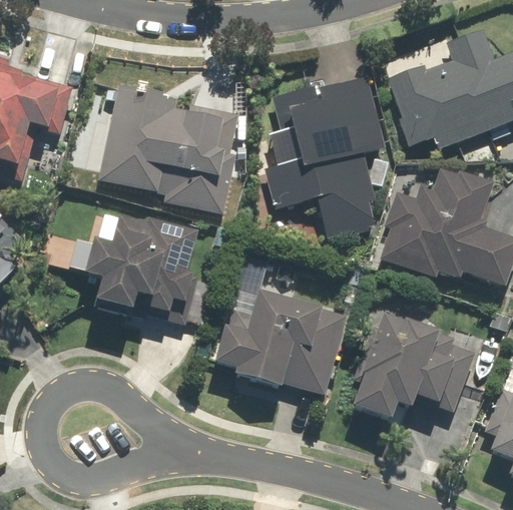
[(434,138),(438,148),(512,121),(512,51),(494,59),(482,27),(446,40),(453,60),(426,70),(424,64),(382,79),(407,147),(434,138)]
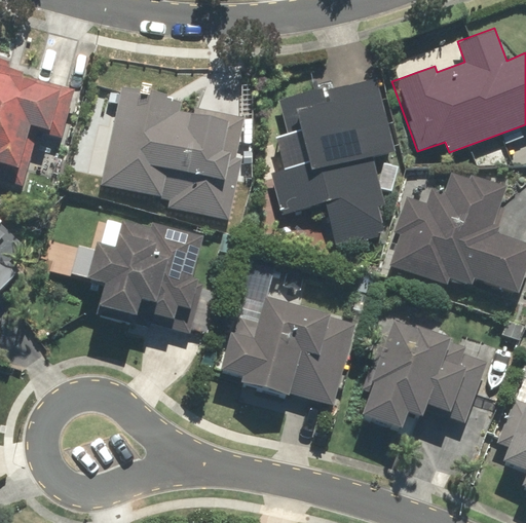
[(6,60),(0,58),(0,180),(23,186),(28,166),(44,171),(53,135),(48,134),(62,84),(3,69),(6,60)]
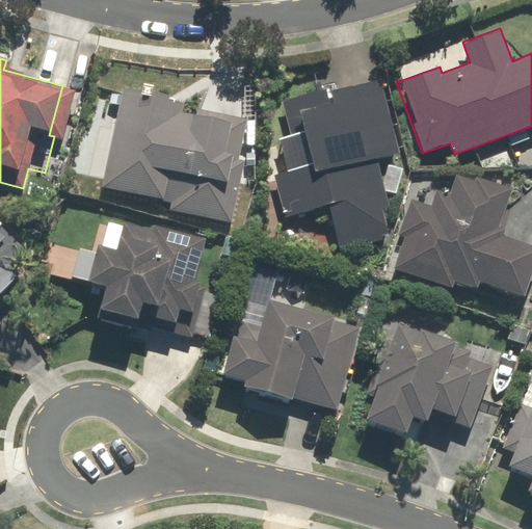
[(376,158),(399,153),(380,79),(327,93),(326,86),(280,98),(289,133),(276,136),(286,173),(272,176),(284,218),(327,207),(338,247),(388,235),(380,210),(390,207),(384,189),(395,192),(403,167),(376,158)]
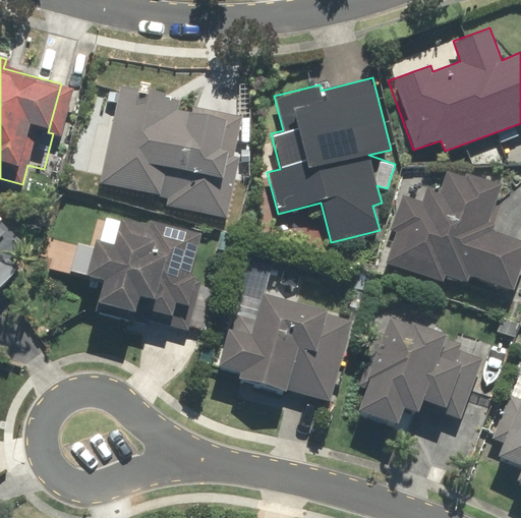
[(178,98),(120,85),(101,182),(160,194),(158,202),(226,216),(238,160),(231,158),(240,115),(192,105),(190,114),(175,110),(178,98)]
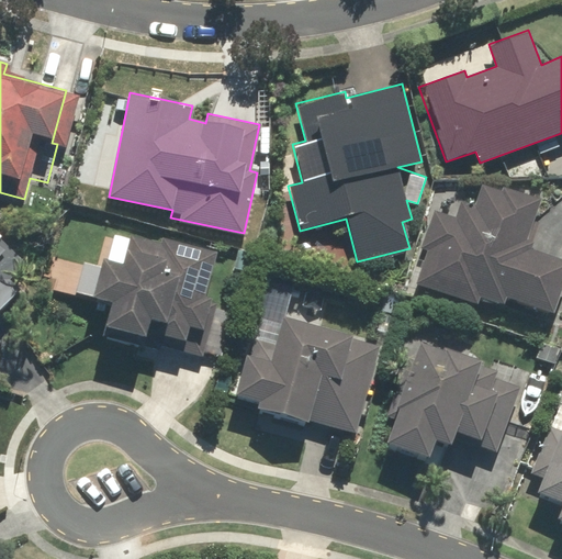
[(426,249),(415,281),(480,303),(482,297),(504,304),(505,299),(555,316),(561,297),(561,260),(532,250),(548,203),(503,188),(502,191),(481,183),(474,205),(460,201),(454,216),(431,208),(418,247),(426,249)]
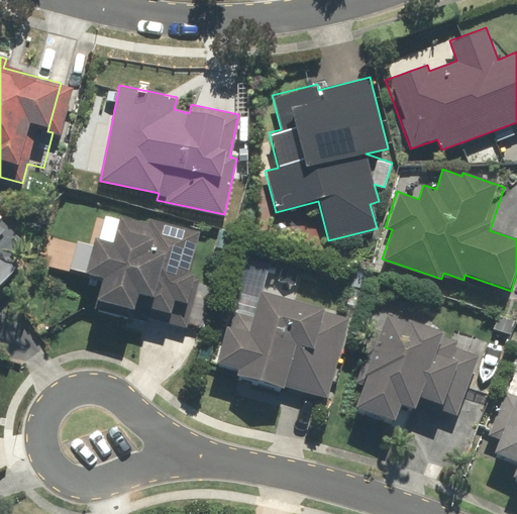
[(198,232),(120,213),(114,240),(97,236),(88,277),(103,281),(97,304),(134,313),(138,297),(153,300),(153,297),(189,305),(196,275),(189,273),(198,232)]
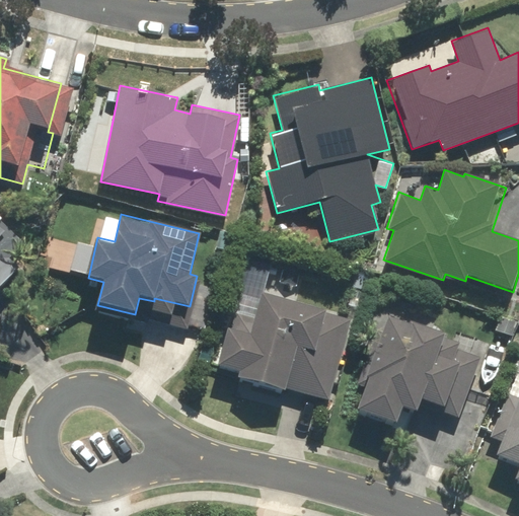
[(0,287),(20,268),(7,255),(22,240),(0,218),(0,287)]
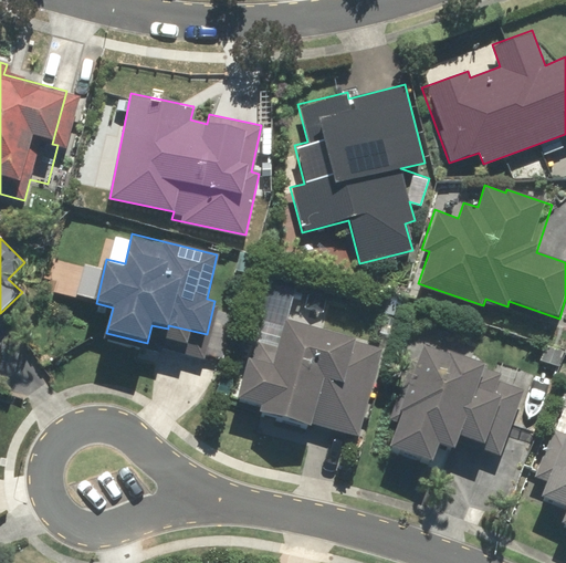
[(260,249),(234,244),(229,273),(254,278),(260,249)]
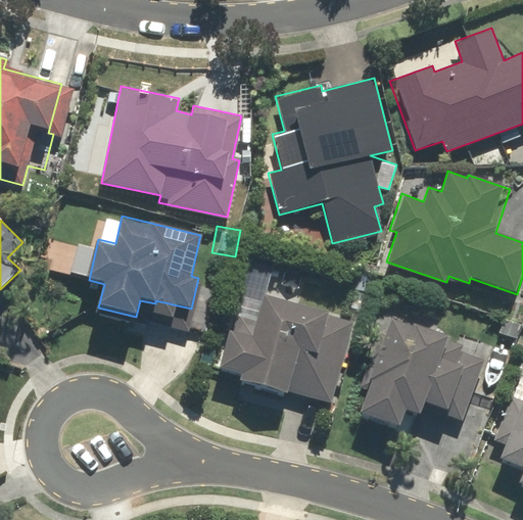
[(302,270),(280,264),(274,284),(297,290),(302,270)]
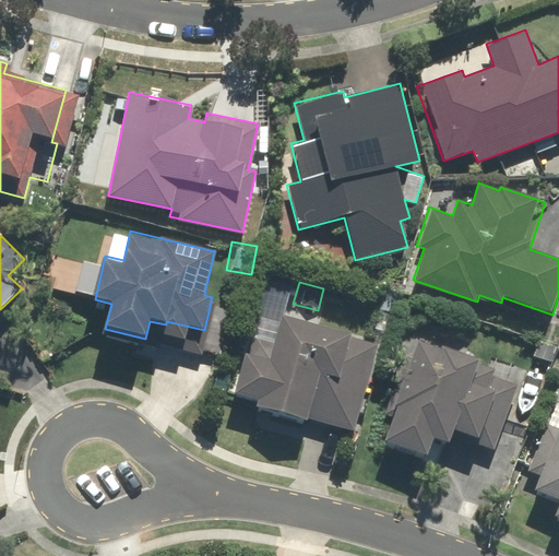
[(378,343),(280,316),(268,359),(245,353),(234,394),(258,401),(256,409),(307,423),(309,416),(354,429),(378,343)]
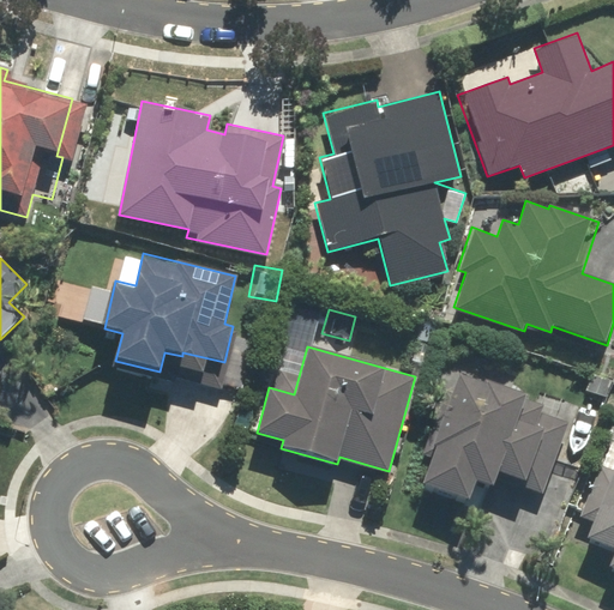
[(571,416),(459,376),(420,483),(470,501),(477,483),(494,489),(498,478),(542,495),(571,416)]
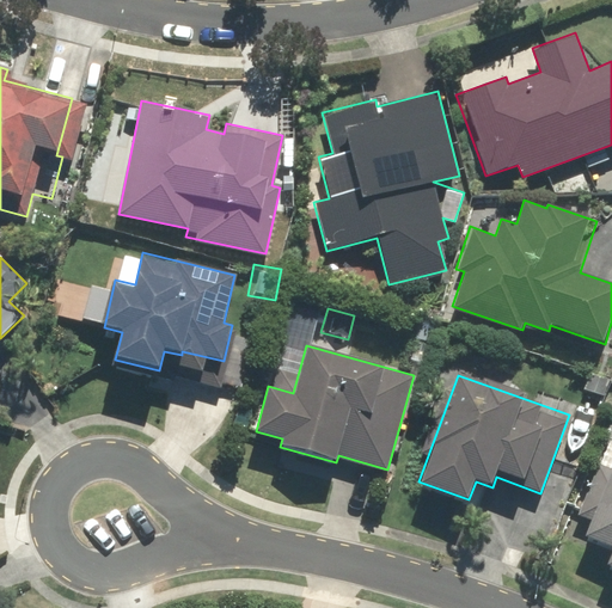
[(591,521),(585,536),(611,547),(604,566),(611,570),(611,468),(598,464),(576,515),(591,521)]
